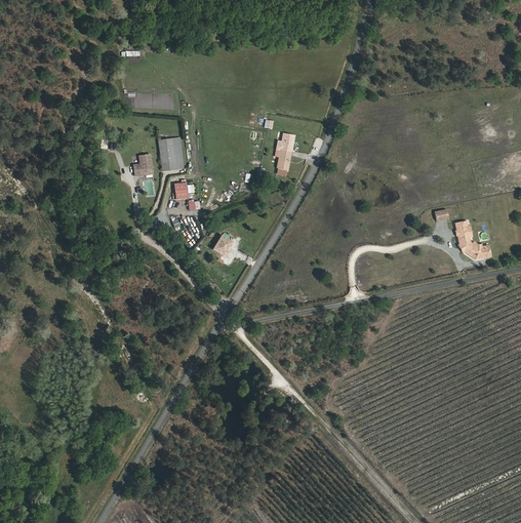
[(261,125),(270,126),(270,118),(262,117),(261,125)]
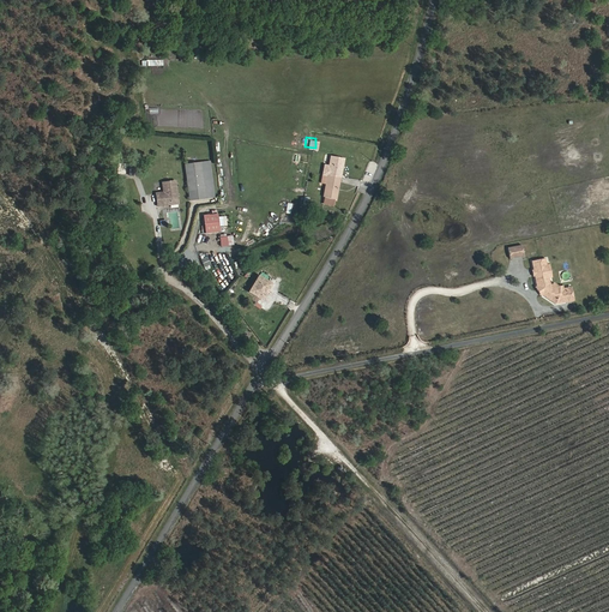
[(329,174),(341,177),(345,159),(332,155),(329,174)]
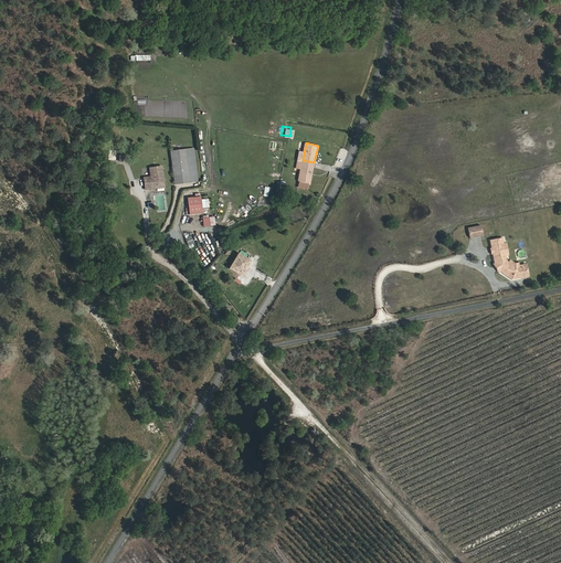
[(190,147),(188,148),(188,160),(169,165),(171,184),(196,180),(190,147)]
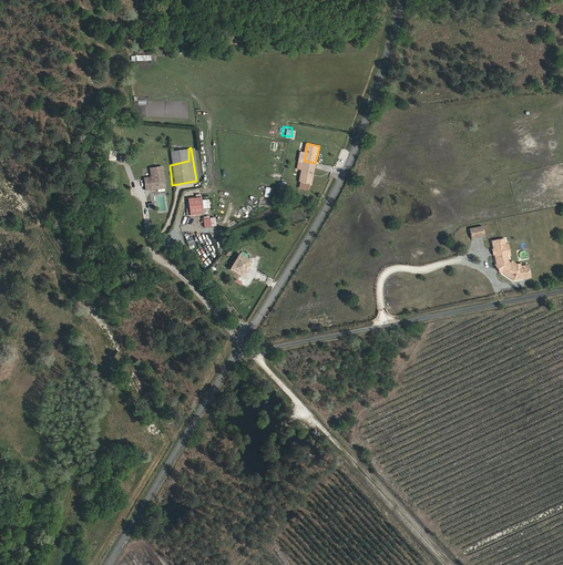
[(188,161),(188,149),(164,152),(166,166),(170,165),(188,161)]
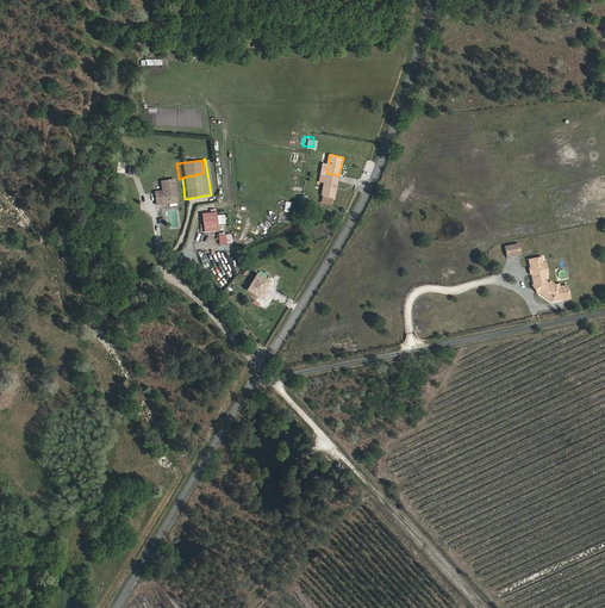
[(334,198),(338,175),(326,173),(324,181),(322,196),(323,196),(322,200),(331,203),(334,198)]
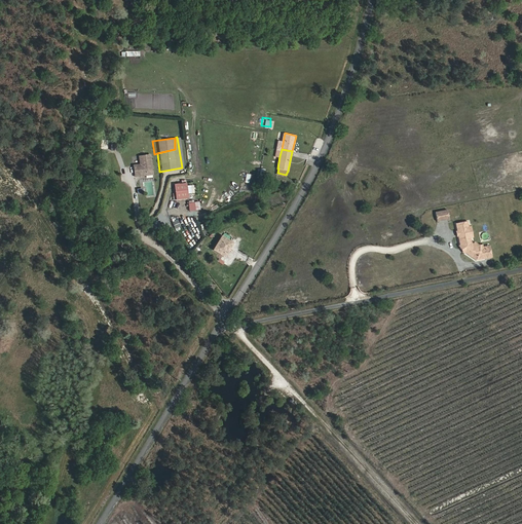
[(138,164),(132,165),(133,176),(143,174),(143,172),(150,171),(147,155),(137,157),(138,164)]
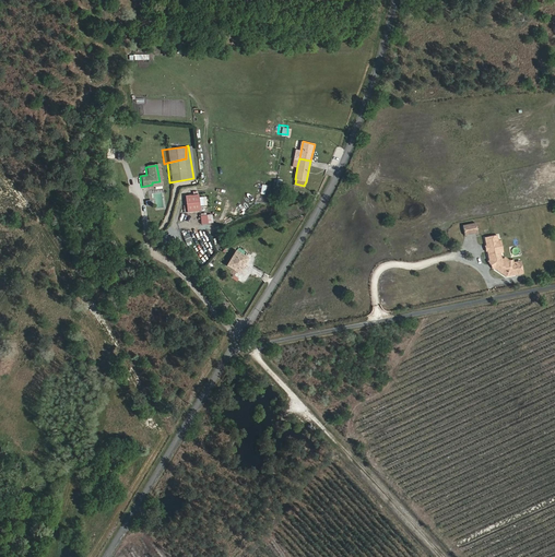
[(197,193),(184,197),(188,213),(200,211),(197,193)]
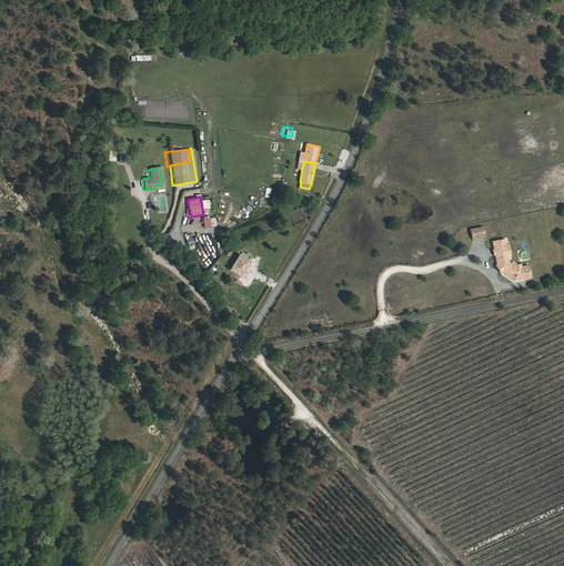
[(200,216),(201,225),(213,223),(212,214),(200,216)]
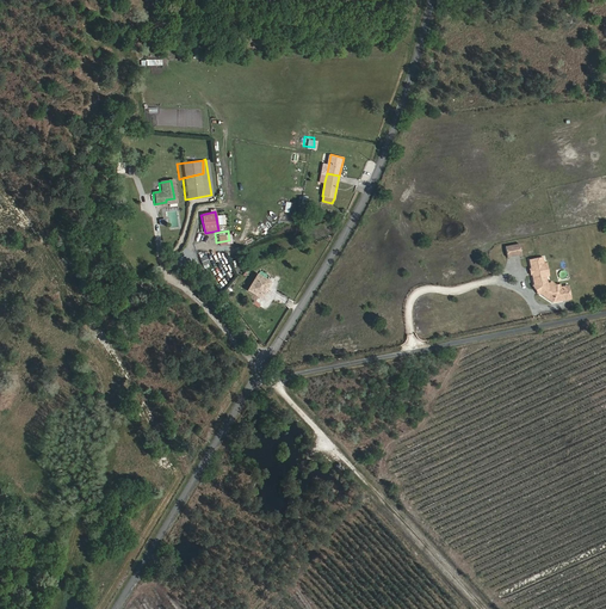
[(507,246),(508,257),(523,254),(521,243),(507,246)]
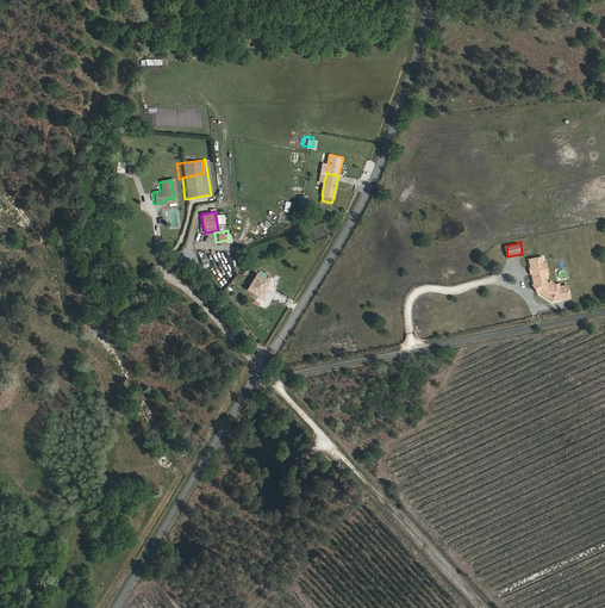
[(546,262),(544,256),(530,259),(531,267),(532,268),(534,272),(532,274),(535,284),(536,284),(537,285),(538,286),(541,290),(541,291),(541,293),(554,302),(565,299),(562,287),(557,289),(553,286),(552,284),(550,283),(549,281),(548,275),(547,273),(546,272),(544,266),(546,264),(546,262)]
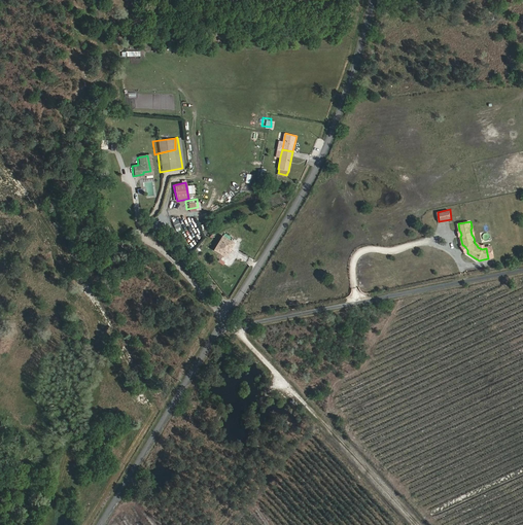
[(232,245),(221,238),(212,252),(223,259),(232,245)]
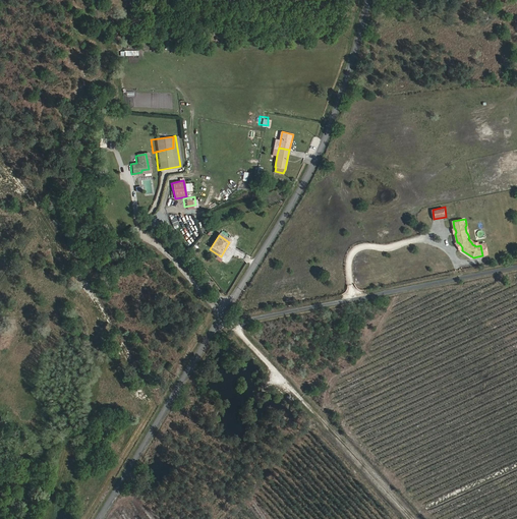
[(480,245),(482,255),(490,254),(486,242),(480,244),(480,245)]
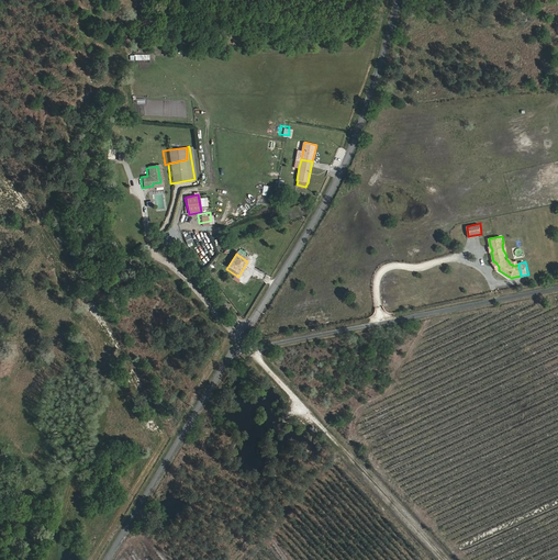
All buildings are outlined.
